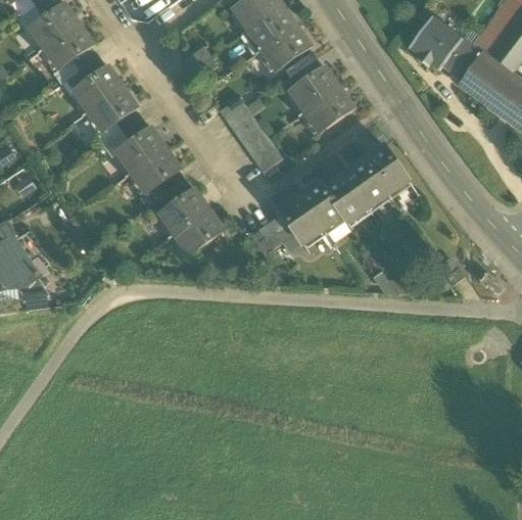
[(27,0),(34,9),(46,0),(27,0)]
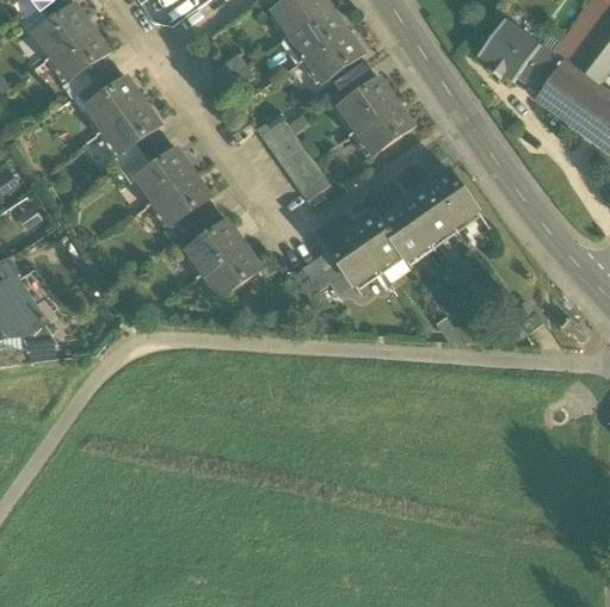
[(73,7),(68,0),(54,0),(39,11),(49,24),(73,7)]
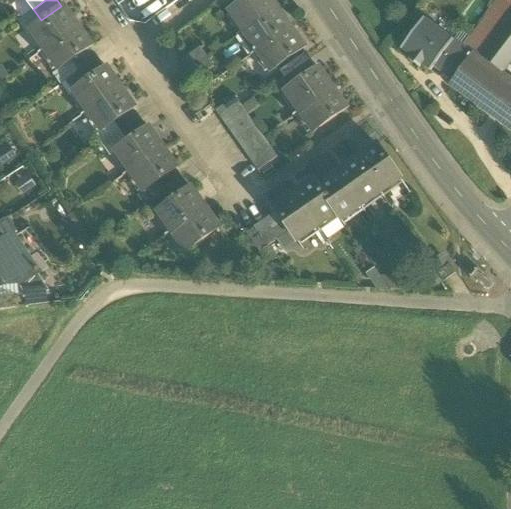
[(243,0),(230,9),(244,29),(278,5),(274,0),(243,0)]
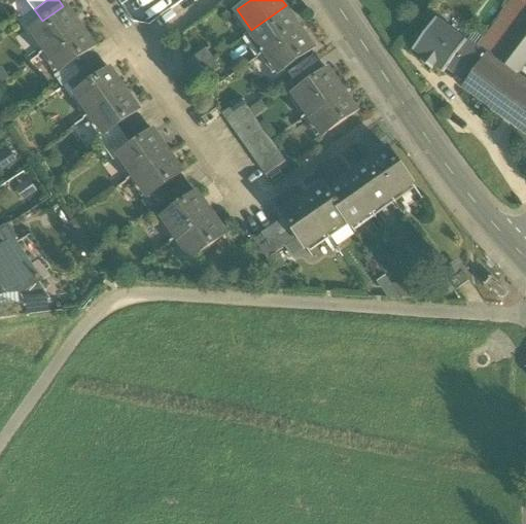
[(516,30),(525,18),(525,0),(512,0),(478,46),(486,53),(494,59),(496,57),(516,30)]
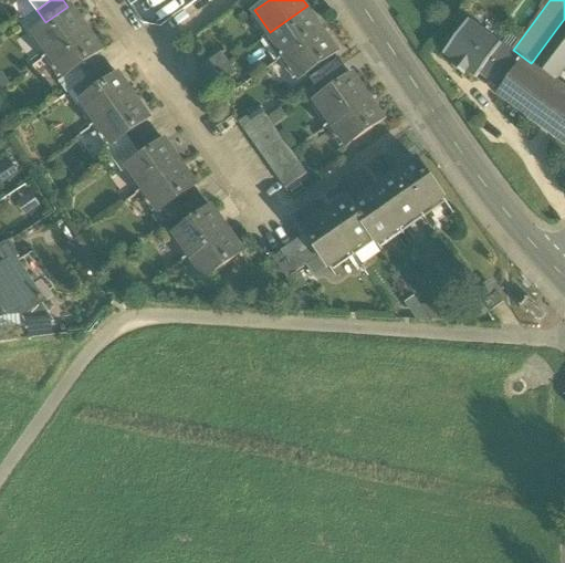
[(33,30),(50,52),(87,25),(72,3),(67,7),(45,22),(33,30)]
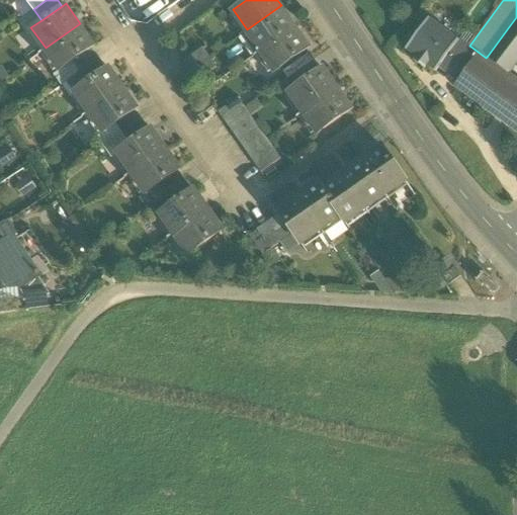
[(295,25),(281,5),(247,29),(261,50),(295,25)]
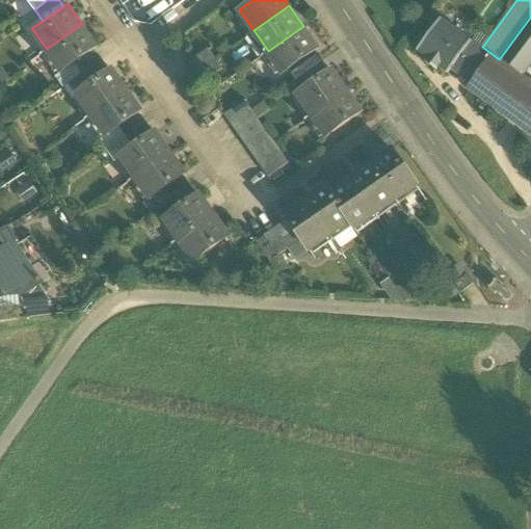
[(439,64),(448,72),(452,65),(471,41),(472,40),(441,17),(417,49),(427,56),(425,59),(436,68),(439,64)]
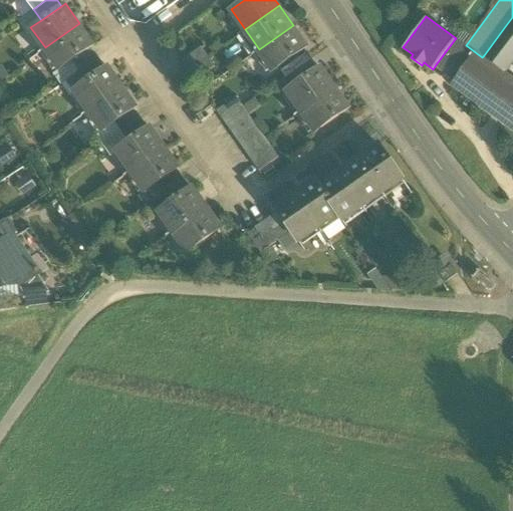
[(503,29),(512,37),(512,17),(503,29)]
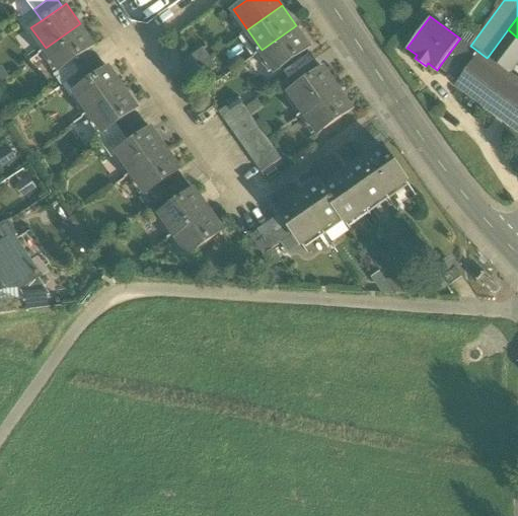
[(94,45),(80,23),(46,48),(60,69),(70,62),(91,47),(94,45)]
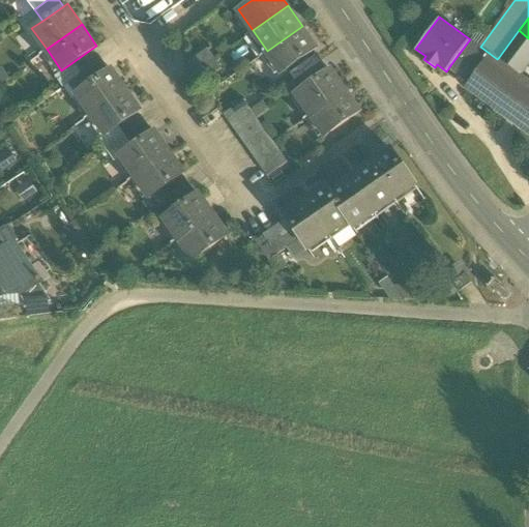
[(317,47),(302,26),(267,51),(282,71),(317,47)]
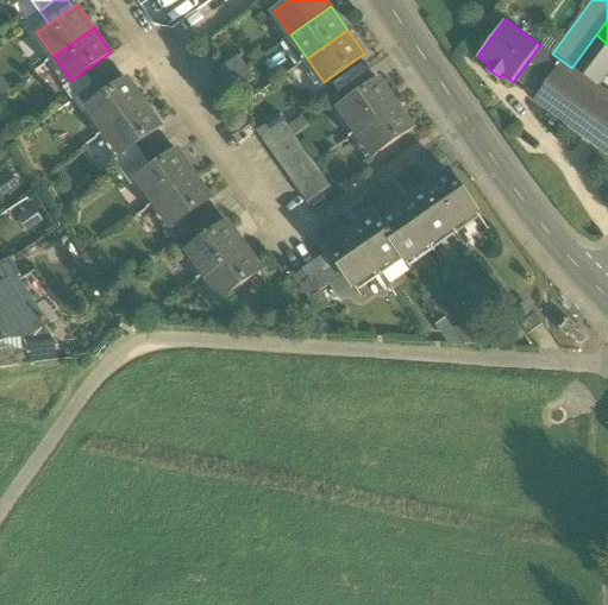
[(607,44),(596,35),(574,65),(597,82),(607,68),(607,44)]
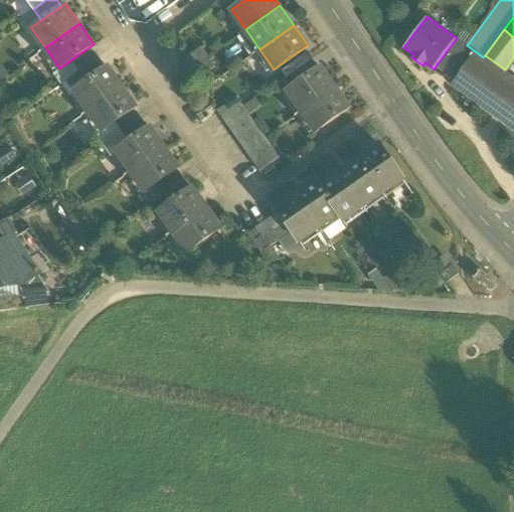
[(438,63),(446,69),(464,44),(456,39),(438,63)]
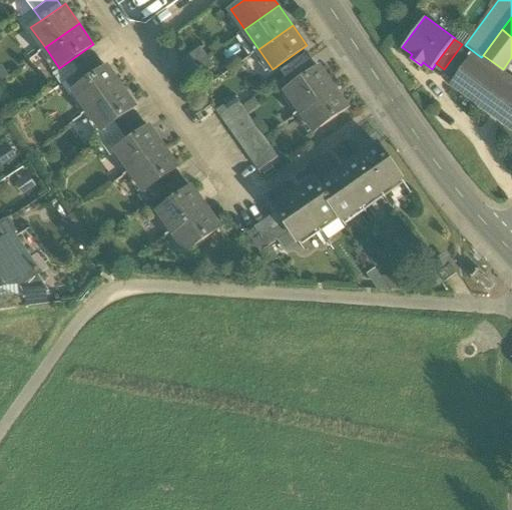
[(181,57),(188,68),(208,54),(201,43),(181,57)]
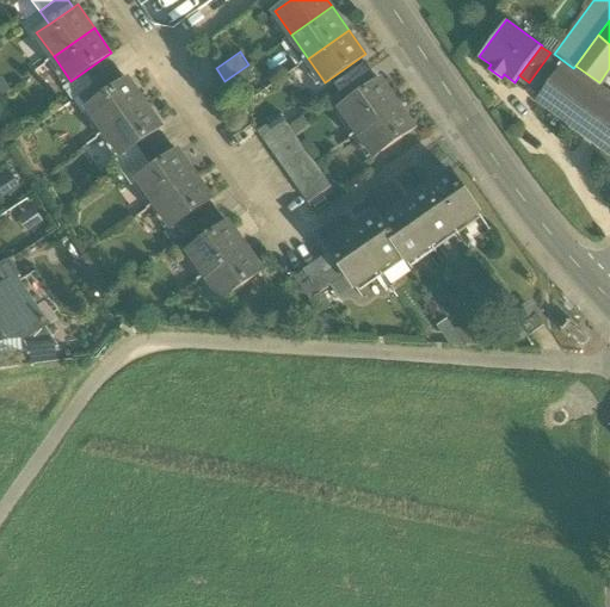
[(529,82),(541,92),(562,62),(550,53),(529,82)]
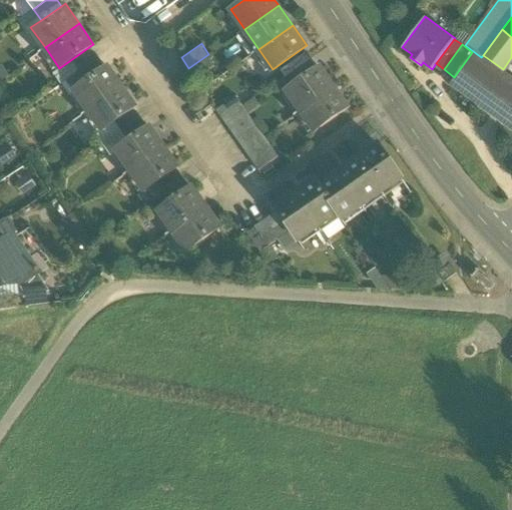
[(69,61),(77,72),(98,57),(90,46),(69,61)]
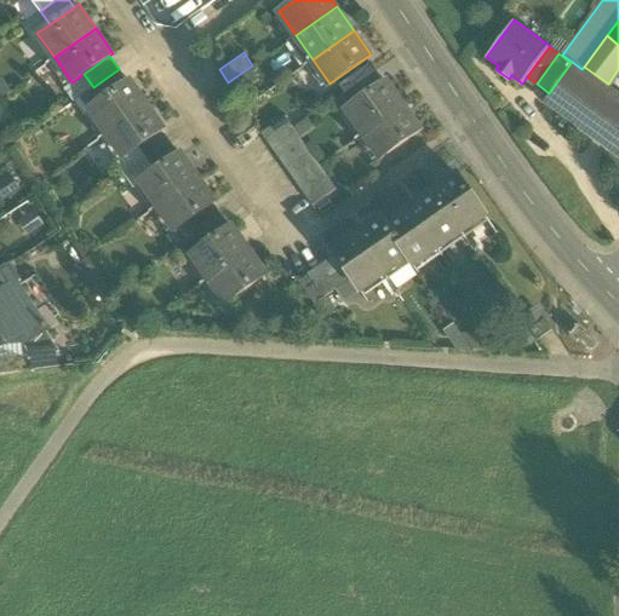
[(609,90),(582,69),(572,62),(571,63),(549,93),(544,99),(594,136),(618,103),(618,86),(614,84),(609,90)]
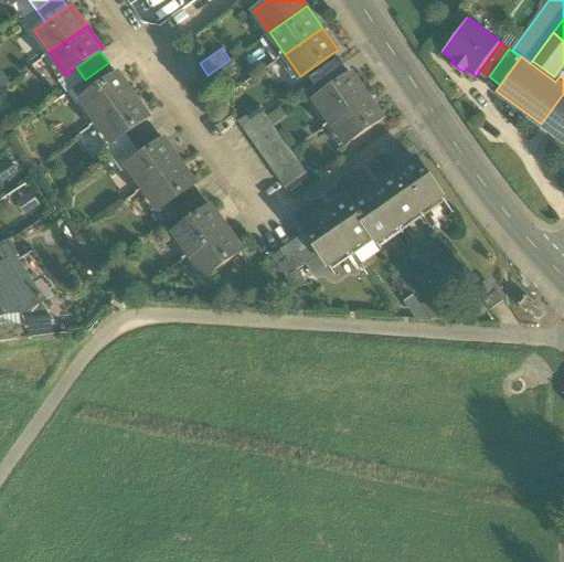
[(237,71),(230,60),(208,75),(215,86),(237,71)]
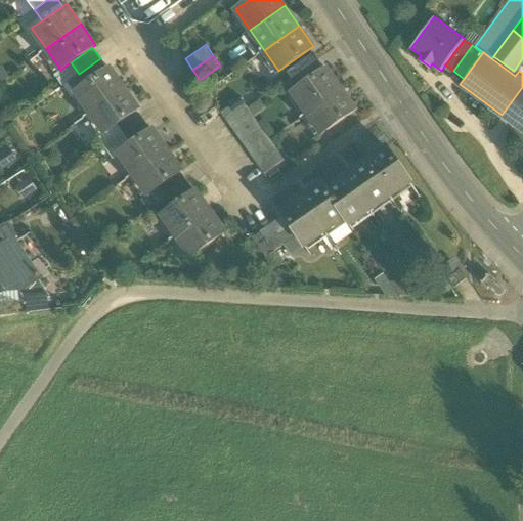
[(289,79),(296,89),(325,68),(319,57),(289,79)]
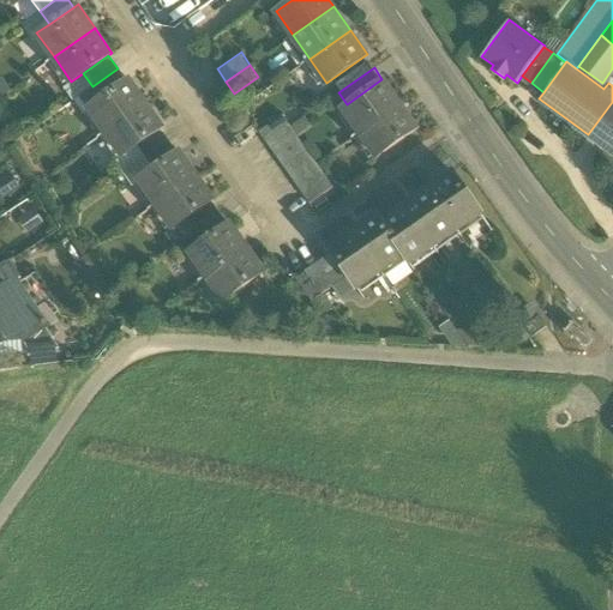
[(126,80),(118,68),(92,86),(101,98),(126,80)]
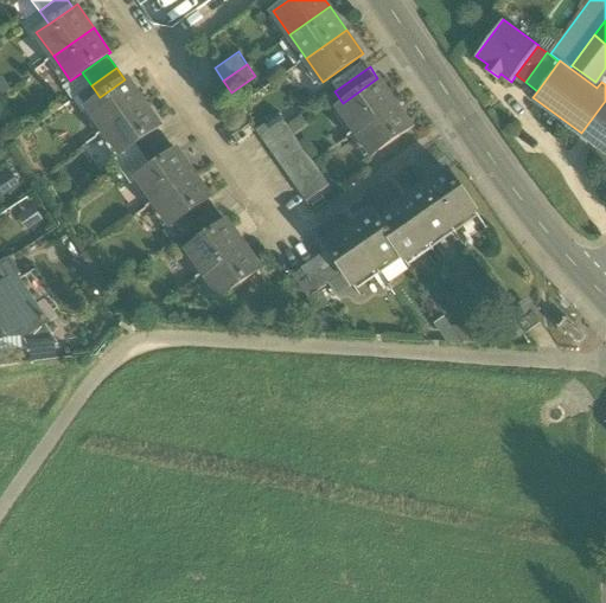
[(88,106),(104,129),(145,101),(128,77),(125,79),(100,97),(88,106)]
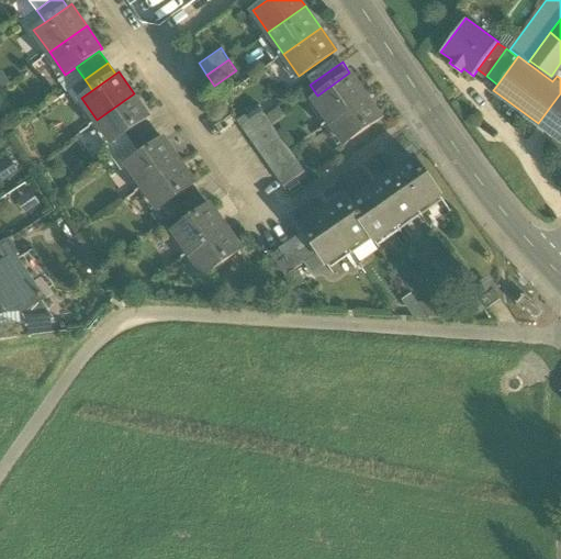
[(314,98),(329,121),(367,93),(351,71),(349,73),(317,96),(314,98)]
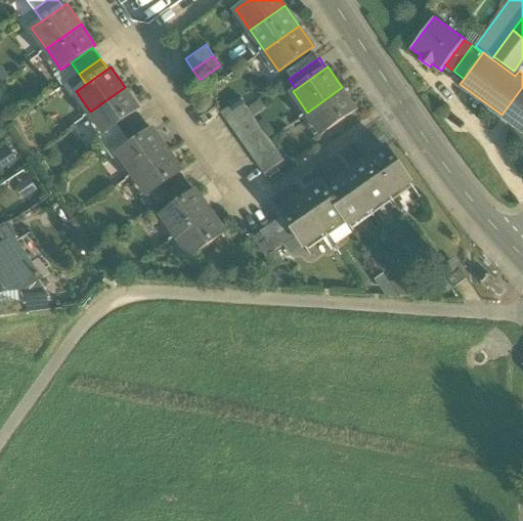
[(139,107),(125,87),(90,112),(104,132),(115,125),(136,110),(139,107)]
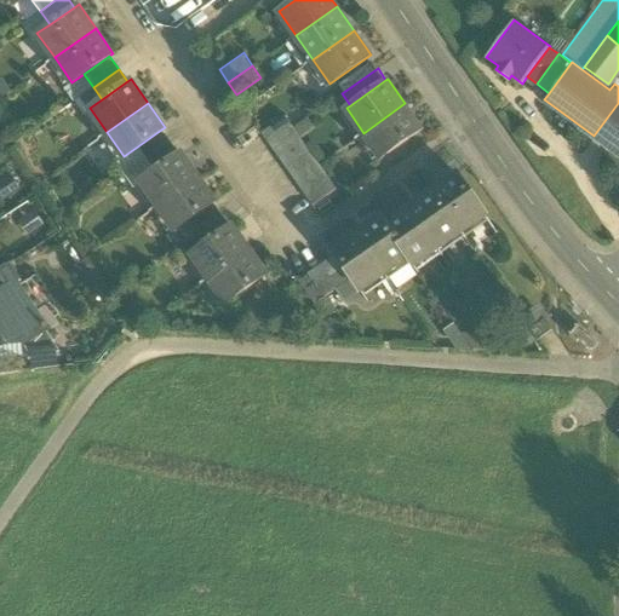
[(422,128),(405,103),(364,133),(380,157),(422,128)]
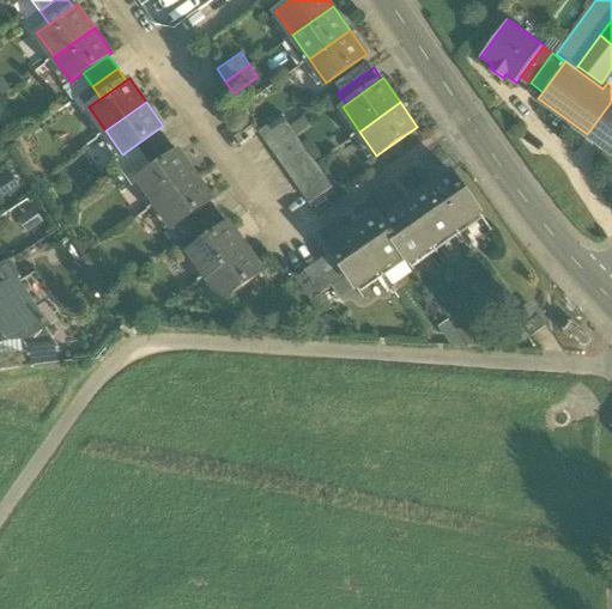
[(611,102),(587,134),(601,145),(611,129),(611,102)]
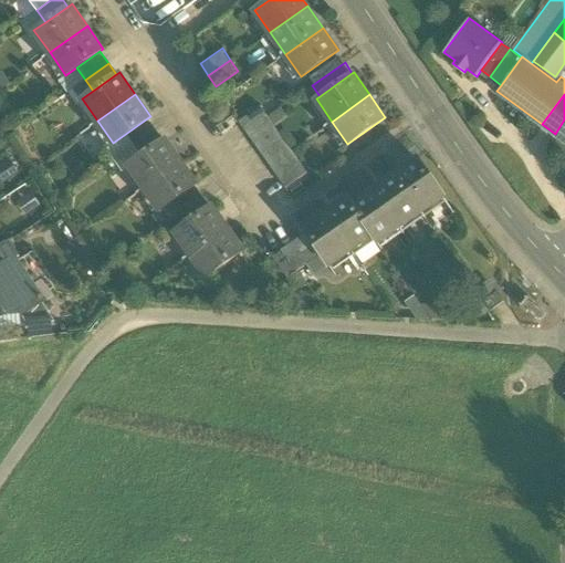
[(239,120),(247,131),(269,115),(261,104),(239,120)]
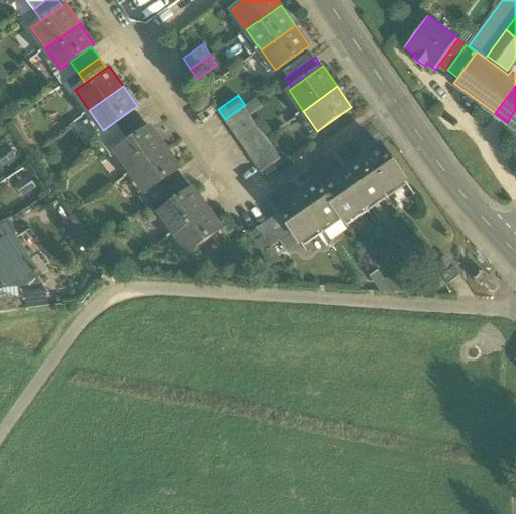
[(252,115),(245,105),(225,119),(232,129),(252,115)]
